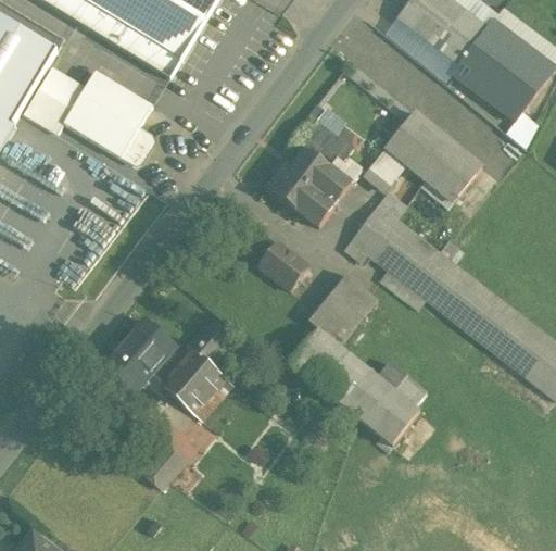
[(46,0),(171,76),(216,0),(46,0)]
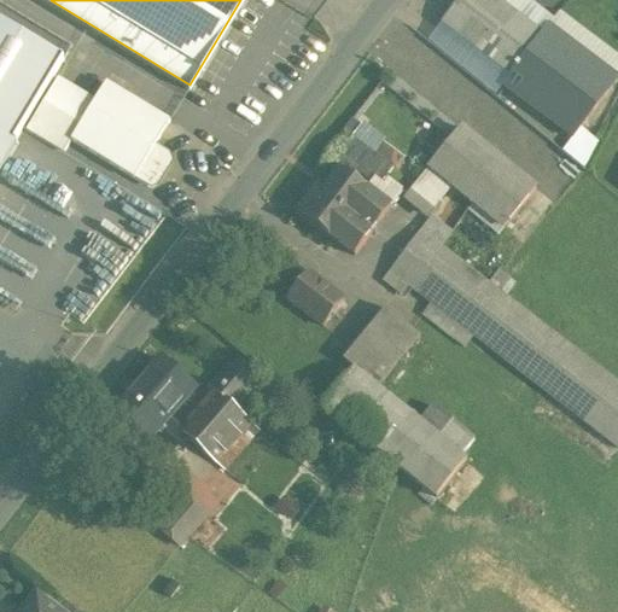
[(529,51),(462,0),(455,0),(441,19),(511,71),(512,73),(529,51)]
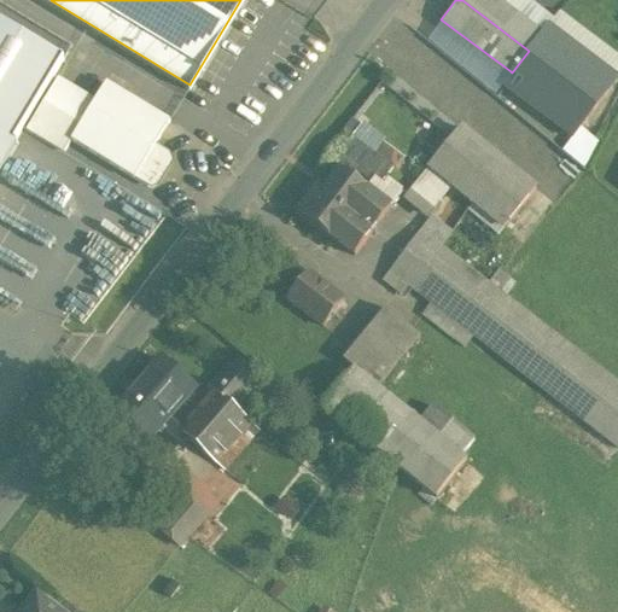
[(462,0),(529,51),(544,31),(543,30),(505,0),(462,0)]
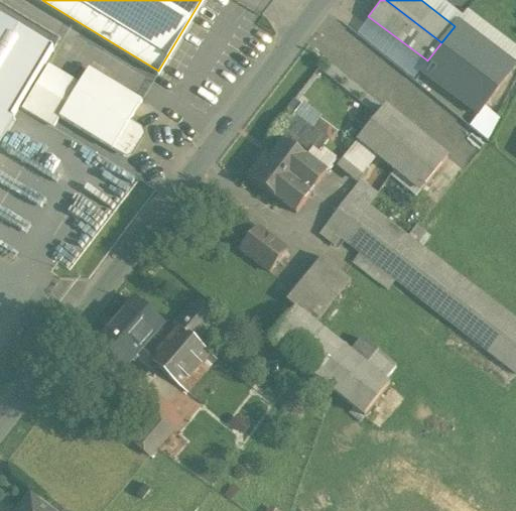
[(0,139),(14,116),(12,115),(18,103),(53,45),(0,13),(0,139)]
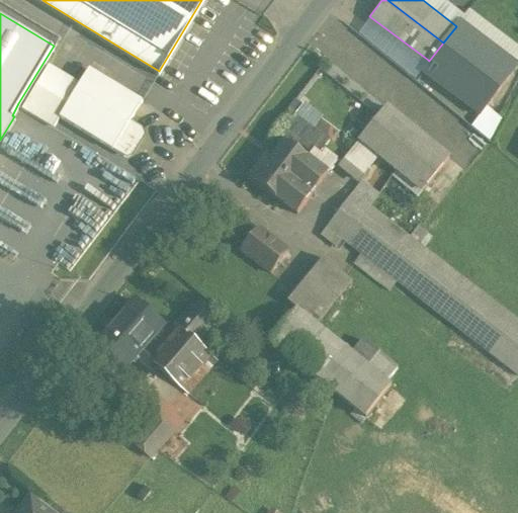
[(443,43),(429,61),(428,60),(422,68),(481,112),(517,63),(459,19),(455,25),(456,26),(443,43)]
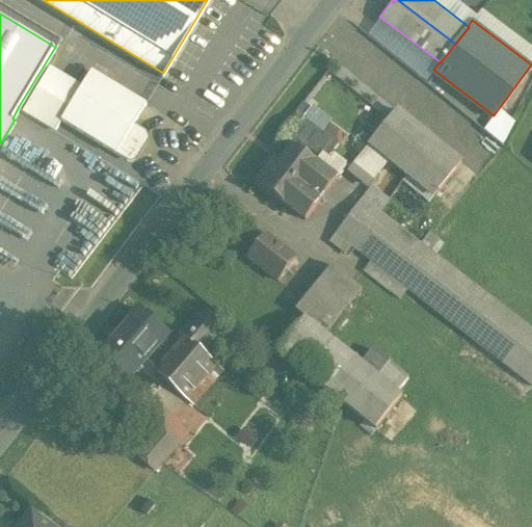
[(81,83),(50,63),(23,108),(55,128),(61,116),(60,116),(81,83)]
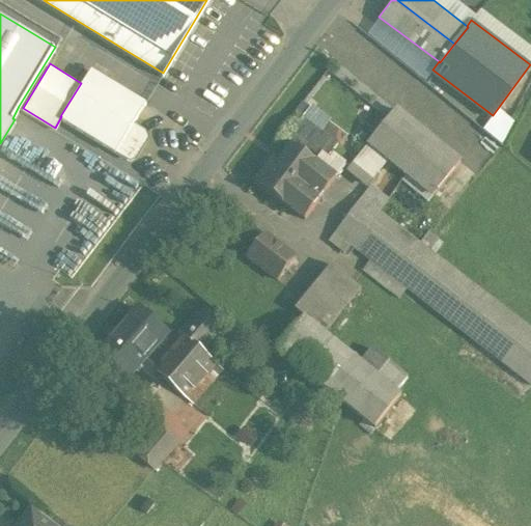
[(145,101),(91,66),(81,83),(60,116),(61,116),(127,157),(134,156),(146,136),(144,130),(133,122),(145,101)]
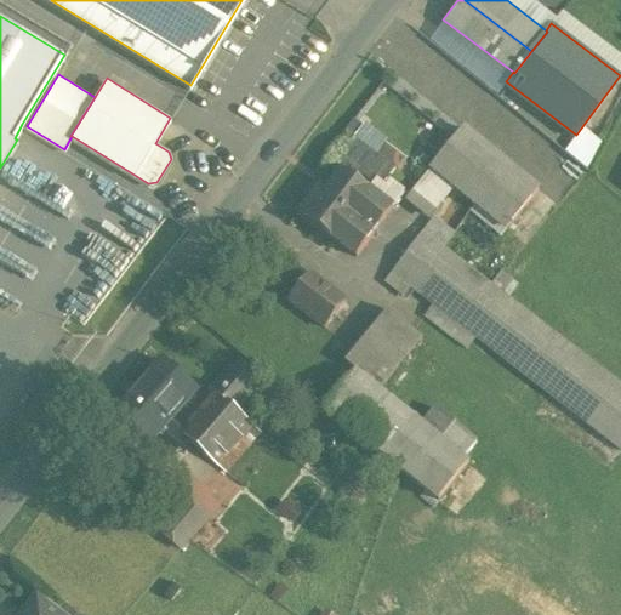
[(539,186),(463,123),(431,163),(455,182),(506,225),(539,186)]
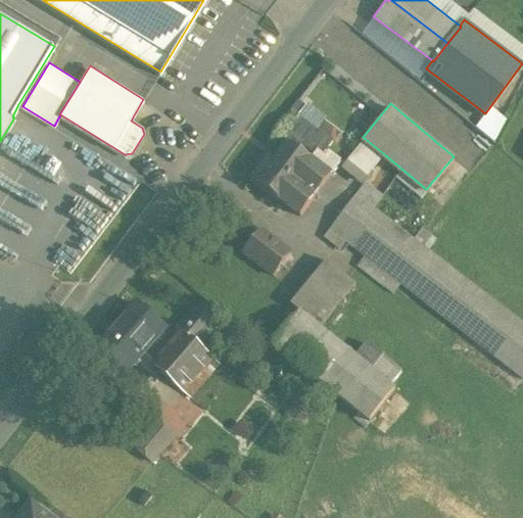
[(333,139),(298,113),(281,137),(285,140),(286,139),(316,161),(322,154),(333,139)]
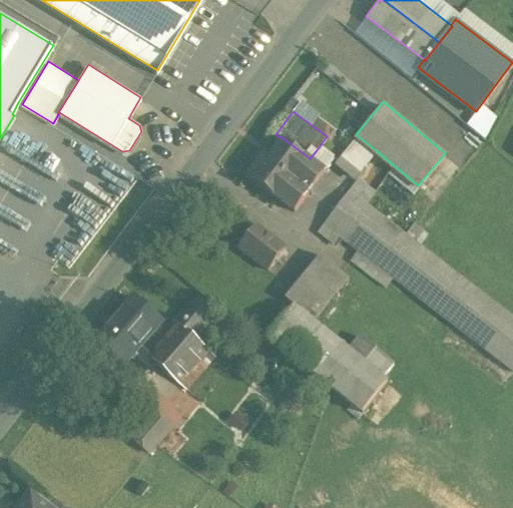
[(38,166),(22,196),(81,229),(110,176),(71,155),(75,147),(48,132),(31,162),(38,166)]
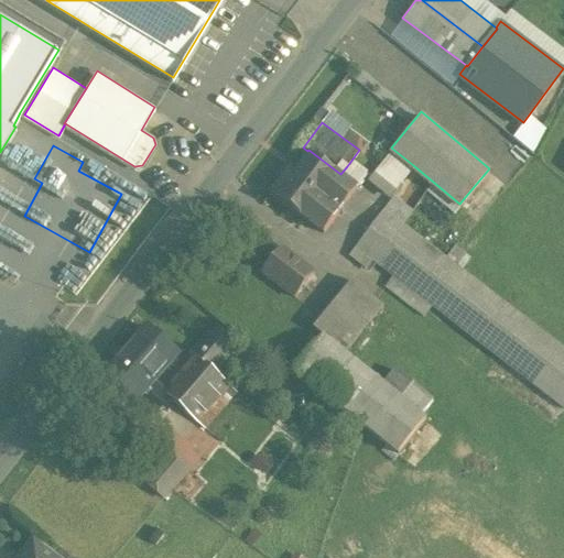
[(413,165),(391,148),(367,178),(389,196),(413,165)]
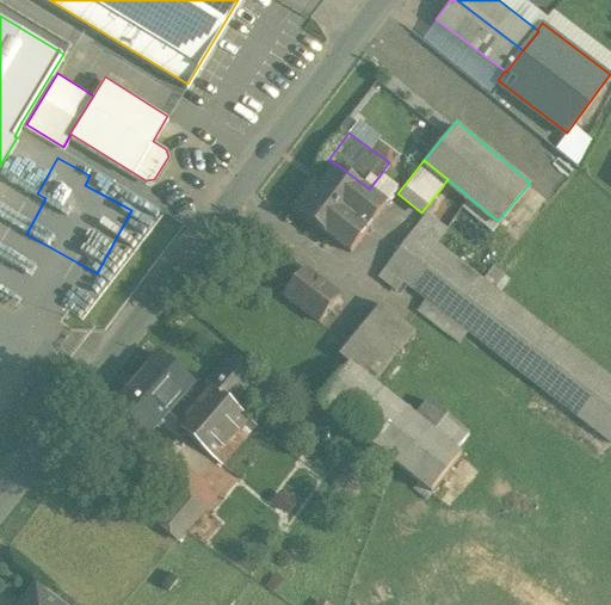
[(369,189),(334,162),(333,164),(319,183),(314,178),(294,205),(350,248),(386,202),(369,189)]
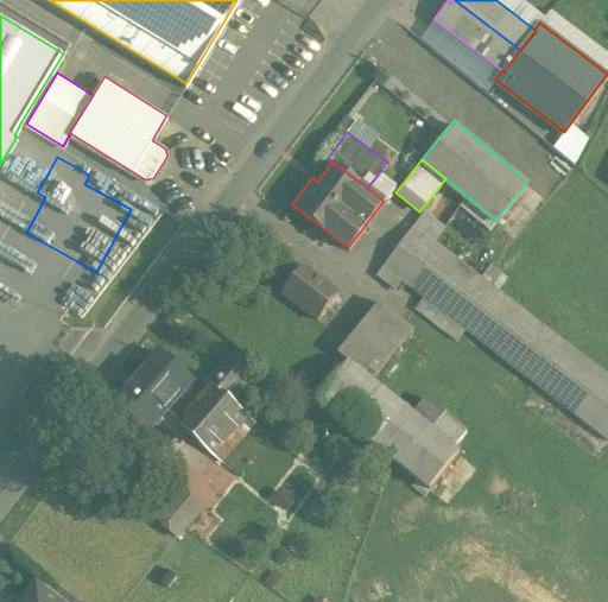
[(396,187),(382,177),(378,183),(374,179),(367,188),(384,201),(396,187)]
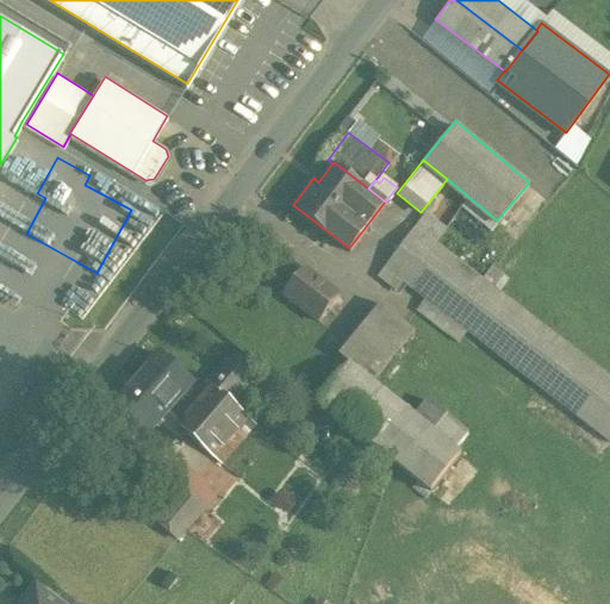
[(446,226),(424,211),(415,224),(436,240),(446,226)]
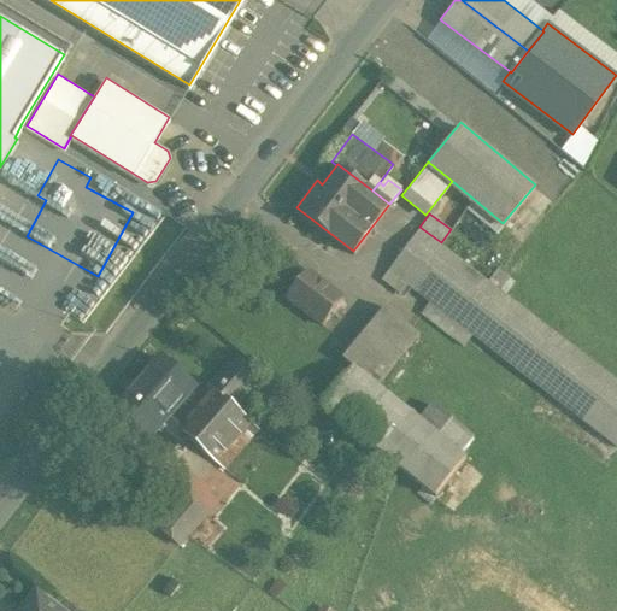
[(441,242),(419,227),(388,268),(401,277),(430,299),(472,332),(616,444),(616,379),(489,281),(441,242)]
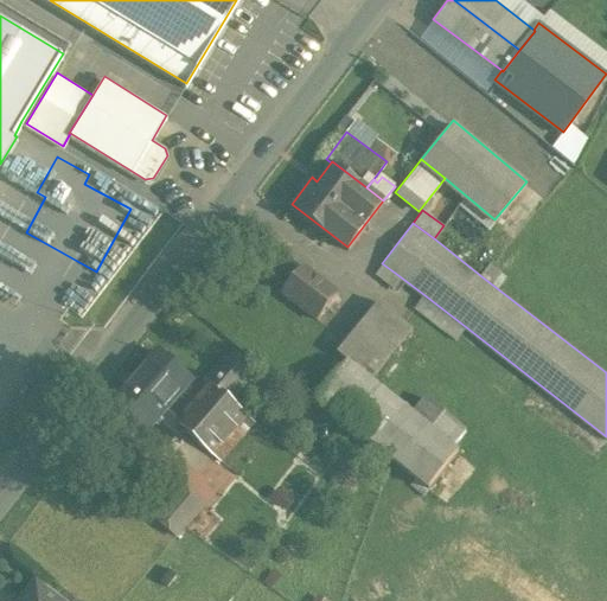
[(337,291),(302,263),(282,289),(317,317),(337,291)]
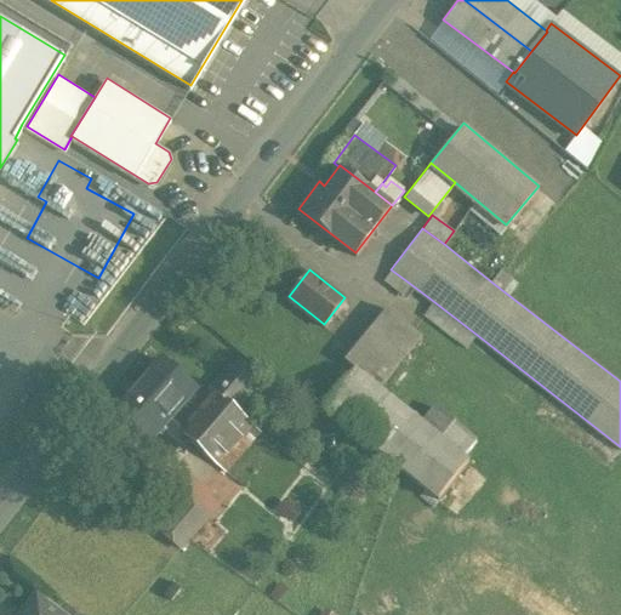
[(404,279),(391,269),(385,278),(397,288),(404,279)]
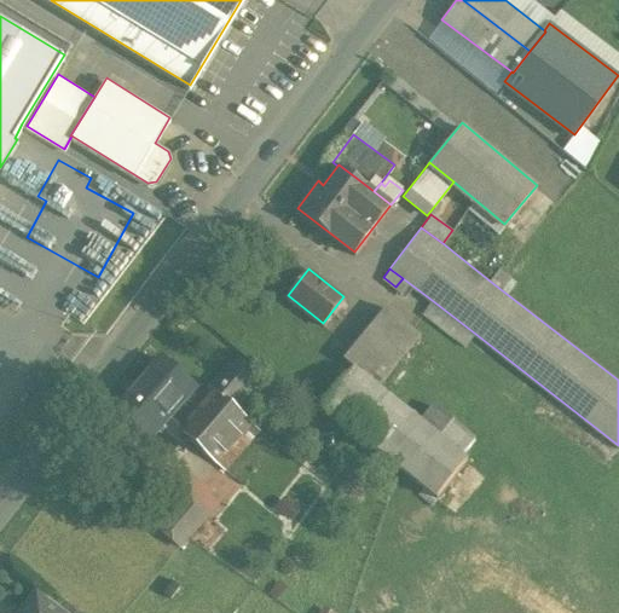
[(474,333),(432,300),(423,312),(464,345),(474,333)]
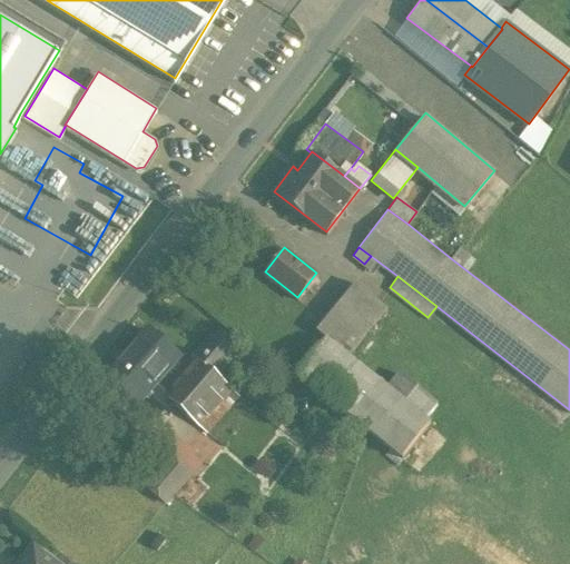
[(355,280),(315,329),(326,337),(347,354),(386,306),(355,280)]
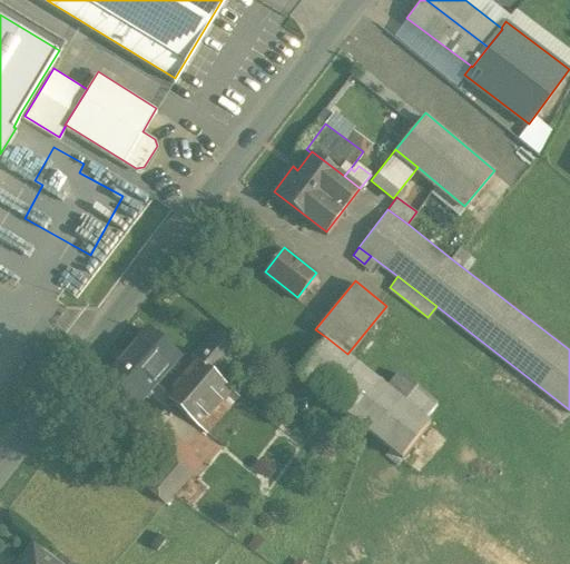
[(148,328),(109,373),(156,414),(170,398),(169,397),(170,396),(154,382),(178,354),(148,328)]
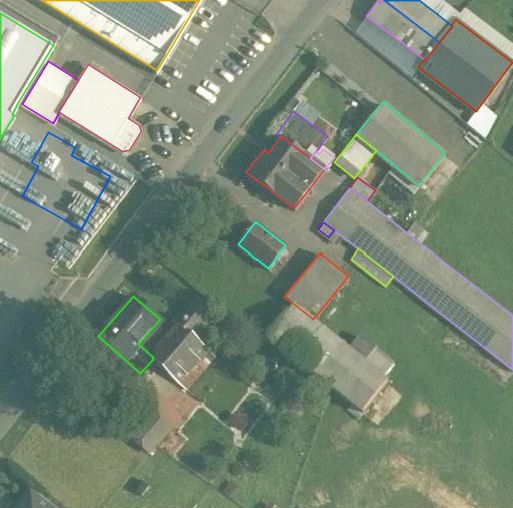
[(212,315),(192,298),(173,319),(181,326),(193,336),(212,315)]
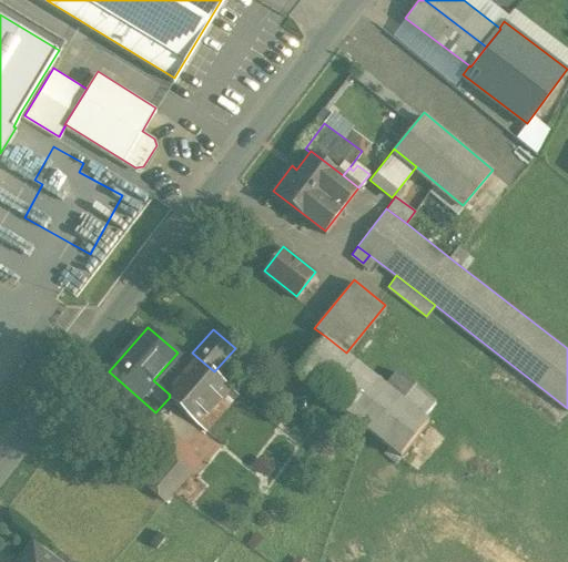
[(346,353),(325,336),(297,370),(363,425),(401,455),(428,420),(424,416),(385,385),(346,353)]
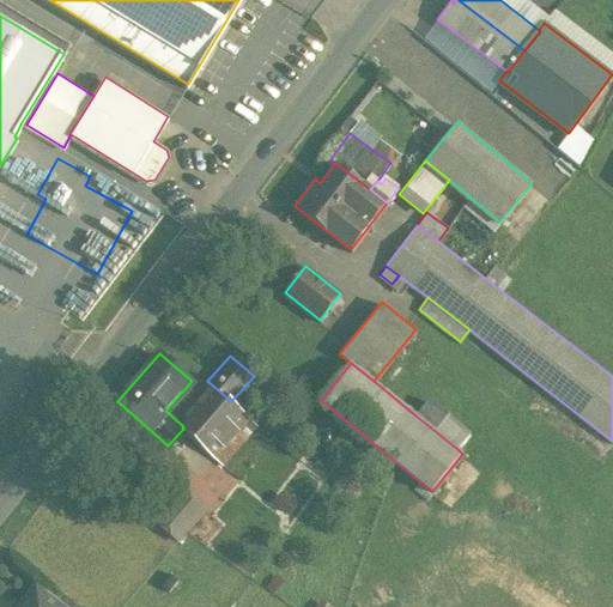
[(231,401),(217,389),(183,426),(182,428),(183,429),(222,462),(256,423),(231,401)]
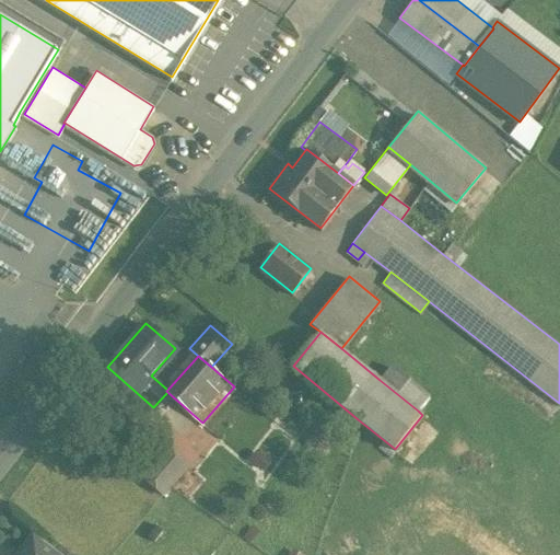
[(430,395),(391,365),(380,380),(418,411),(430,395)]
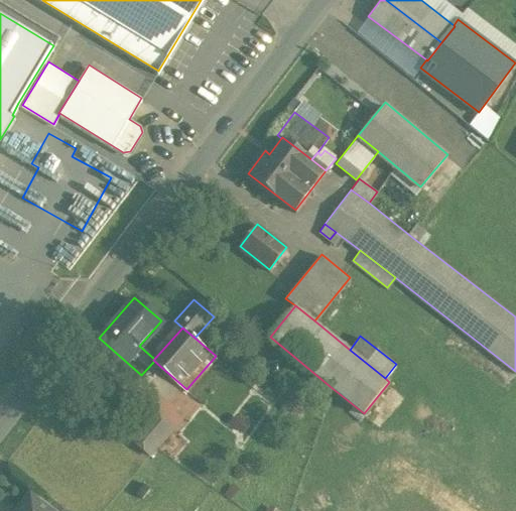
[(153,409),(131,435),(150,453),(157,444),(172,426),(153,409)]
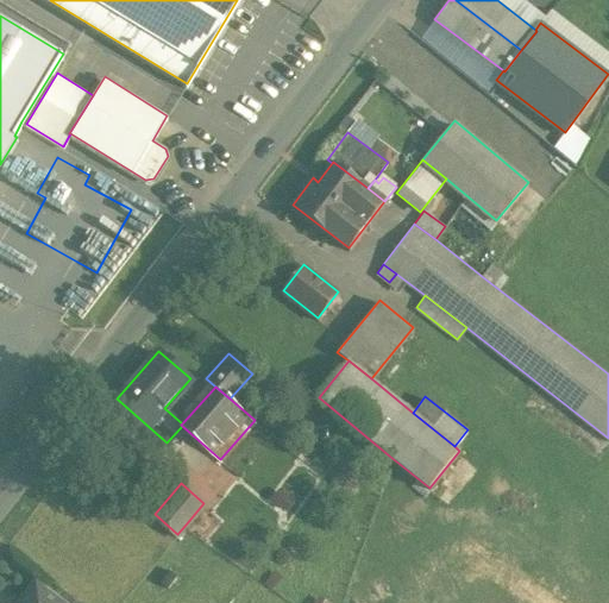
[(62,602),(36,583),(19,602),(62,602)]
